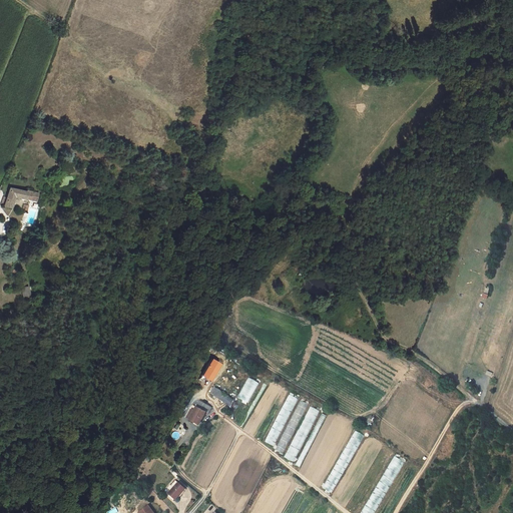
[(27,197),(6,190),(0,207),(7,210),(10,199),(25,204),(27,197)]
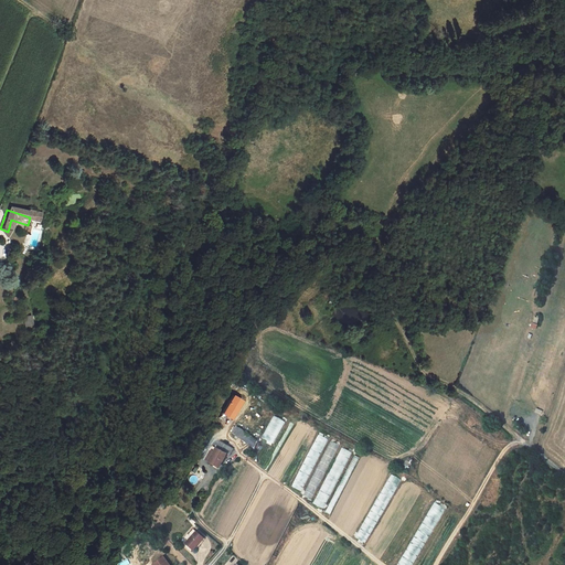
[(232,395),(222,413),(232,418),(242,400),(232,395)]
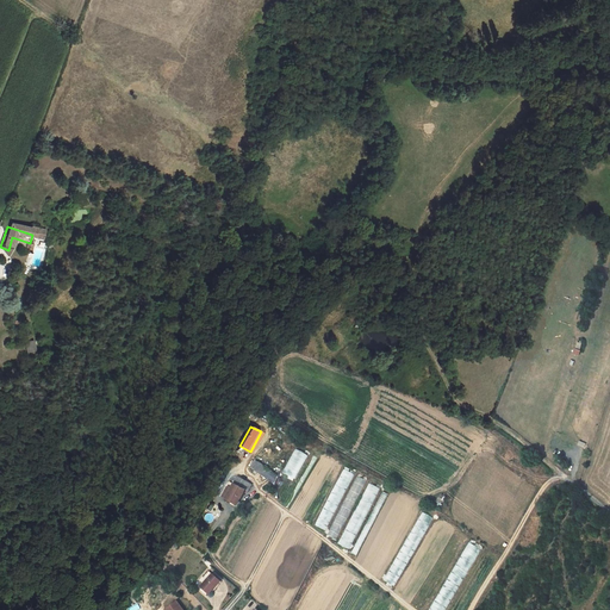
[(282,473),(296,480),(307,455),(294,449),(282,473)]
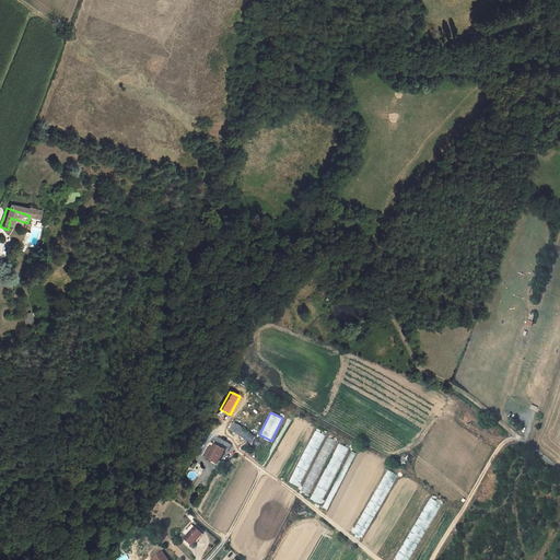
[(247,432),(237,424),(233,430),(243,438),(247,432)]
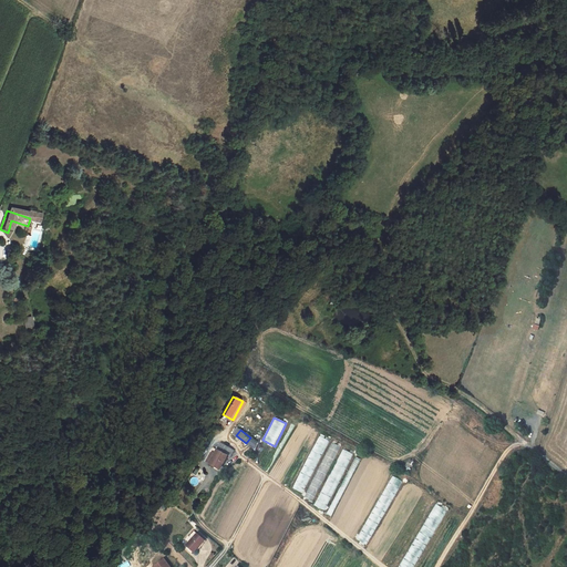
[(329,441),(319,436),(292,487),(302,493),(329,441)]
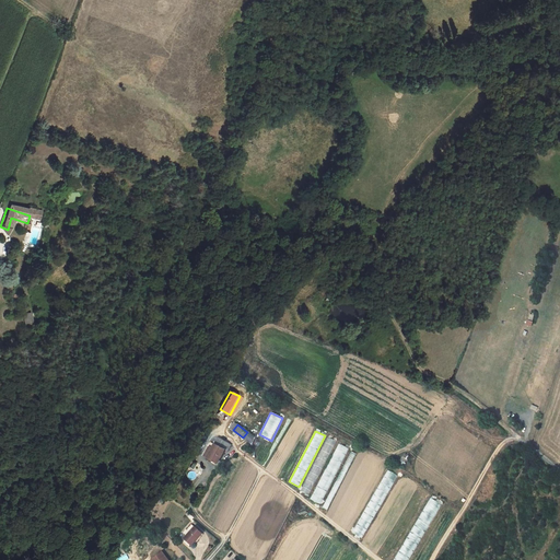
[(254,435),(248,432),(244,439),(249,442),(254,435)]
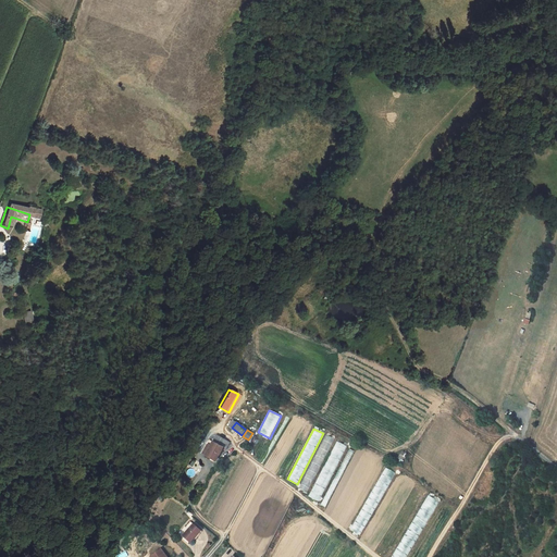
[(225,449),(230,442),(215,435),(210,446),(205,455),(214,460),(222,447),(225,449)]
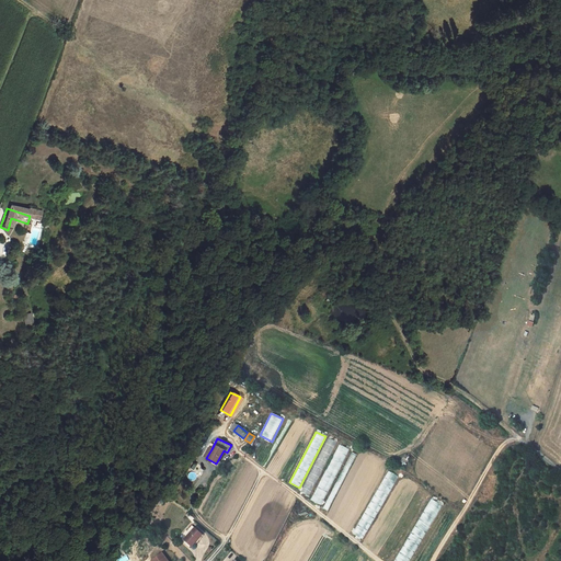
[(336,443),(328,438),(300,492),(309,496),(336,443)]
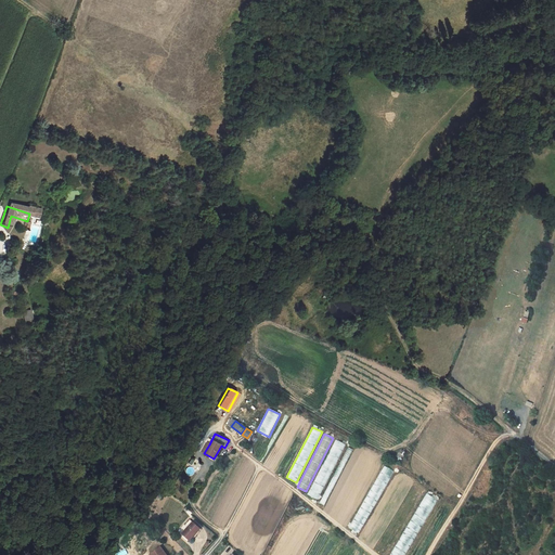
[(333,439),(310,497),(312,498),(314,493),(321,497),(343,443),(333,439)]
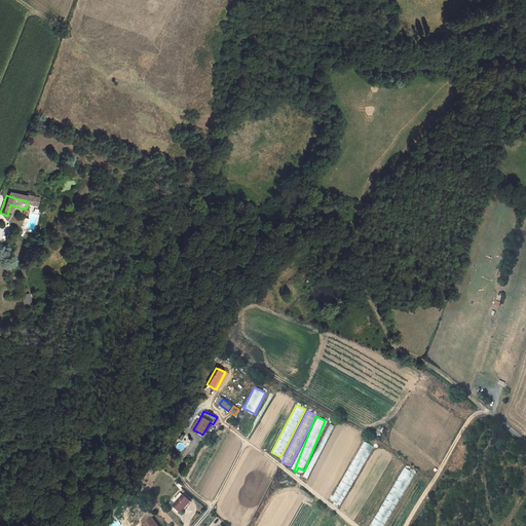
[(362,441),(337,494),(339,495),(337,500),(335,499),(333,502),(341,505),(364,455),(367,456),(372,446),(362,441)]
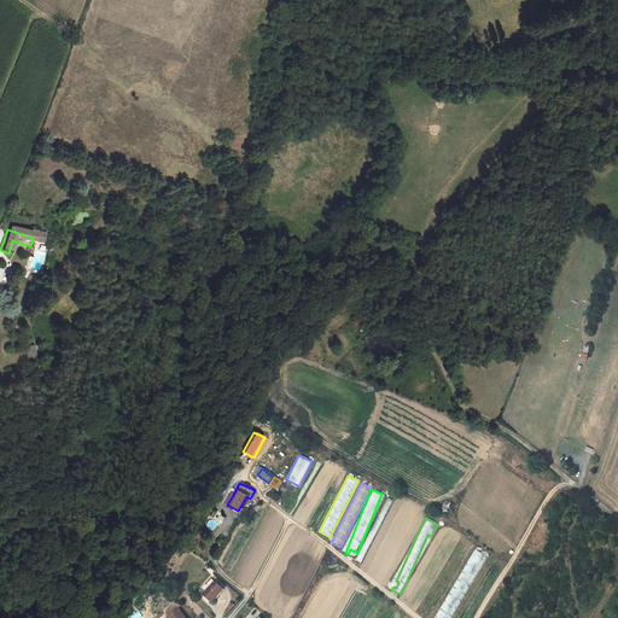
[(468,557),(436,617),(449,617),(472,576),(474,577),(482,563),(468,557)]
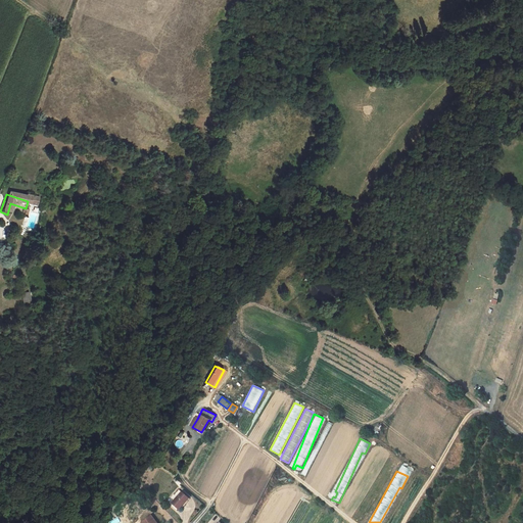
[(188,497),(181,491),(177,496),(172,503),(179,509),(184,504),(184,503),(188,497)]
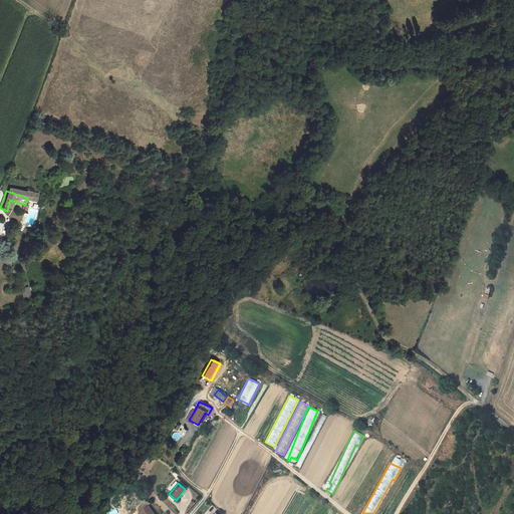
[(175,513),(166,503),(164,506),(171,513),(175,513)]
